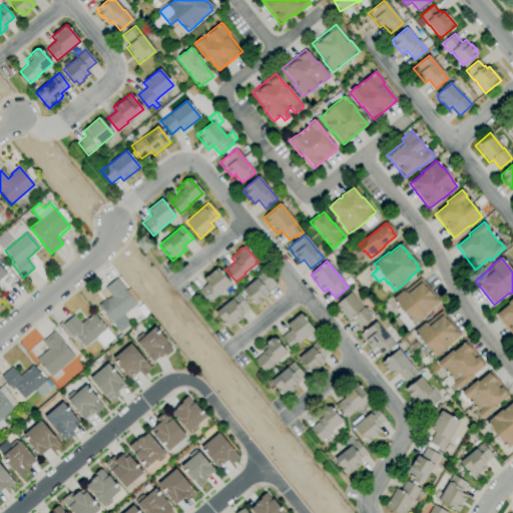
[(0,267),(5,273),(6,272),(9,276),(7,277),(13,284),(3,293),(0,289),(0,267)]
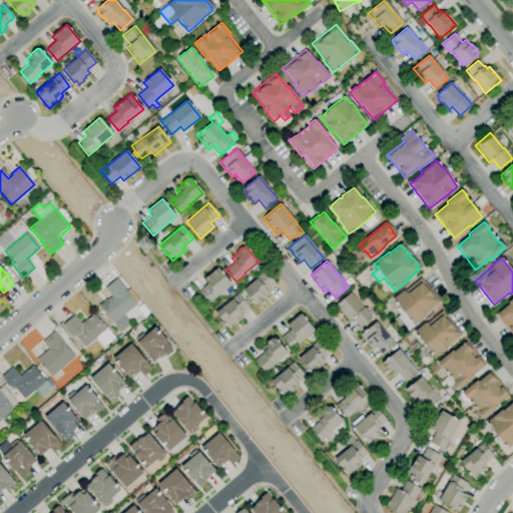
[(208,304),(197,291),(206,284),(203,280),(217,268),(231,285),(217,296),(218,296),(208,304)]
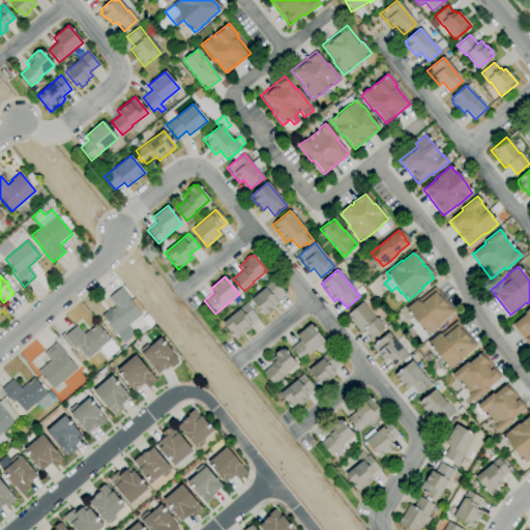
[(263,315),(251,299),(265,287),(264,287),(272,278),(284,291),(274,299),(278,303),(265,315),(265,314),(263,315)]
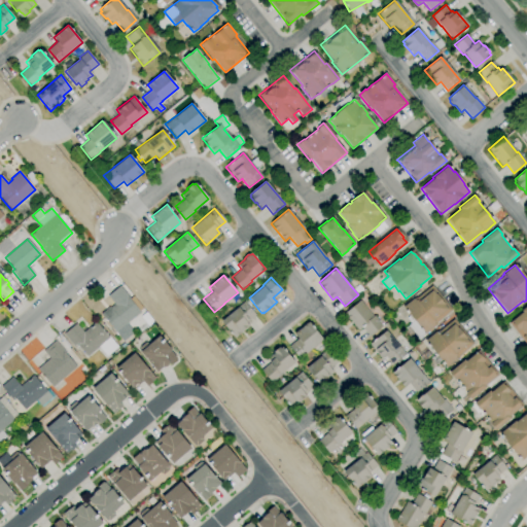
[(418,339),(408,325),(410,323),(406,318),(409,315),(402,307),(415,296),(415,297),(431,285),(451,311),(434,324),(435,326),(424,335),(418,339)]
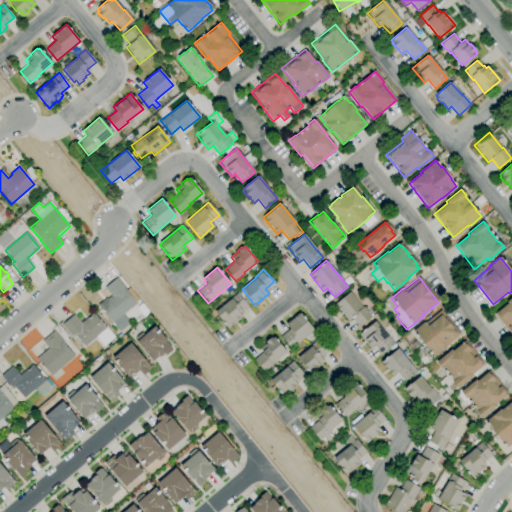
[(112,323),(97,305),(106,298),(107,299),(111,295),(104,287),(116,278),(119,281),(118,281),(136,303),(123,314),(130,322),(119,331),(112,322),(112,323)]
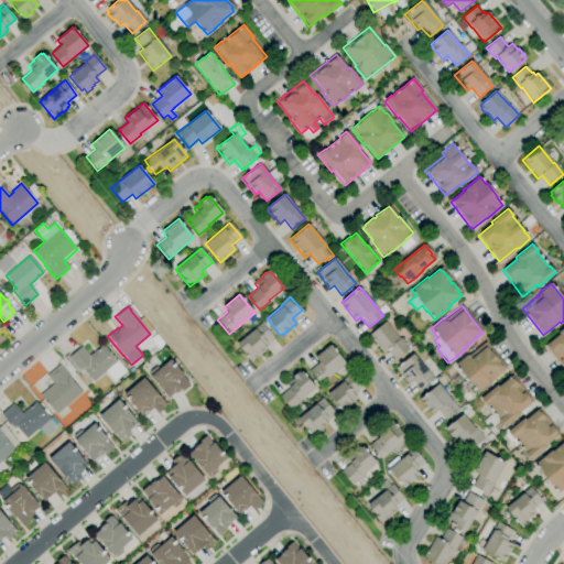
[(396,360),(387,350),(383,354),(368,335),(384,322),(398,338),(399,338),(408,349),(396,360)]
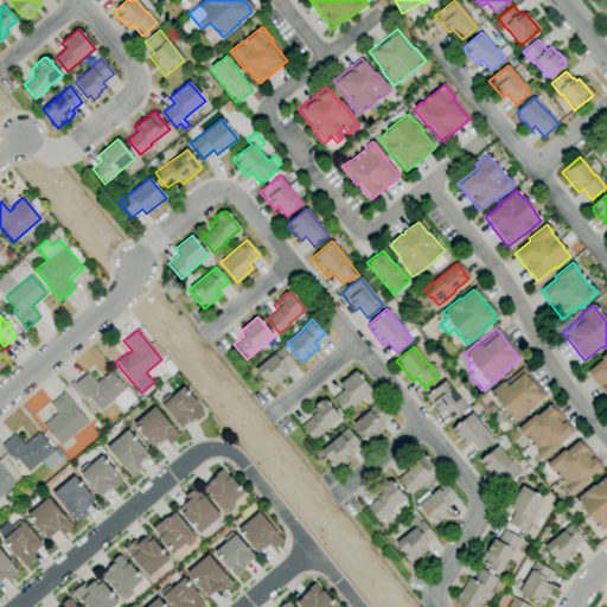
[(270,389),(254,370),(281,347),(294,363),(283,371),(287,376),(270,389)]
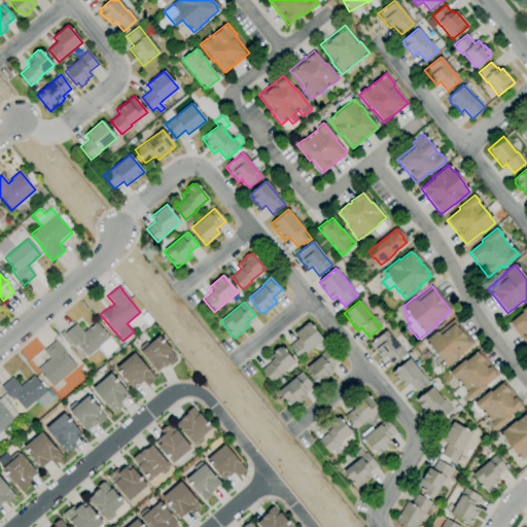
[(526,345),(508,322),(511,321),(522,312),(521,311),(526,305),(526,345)]
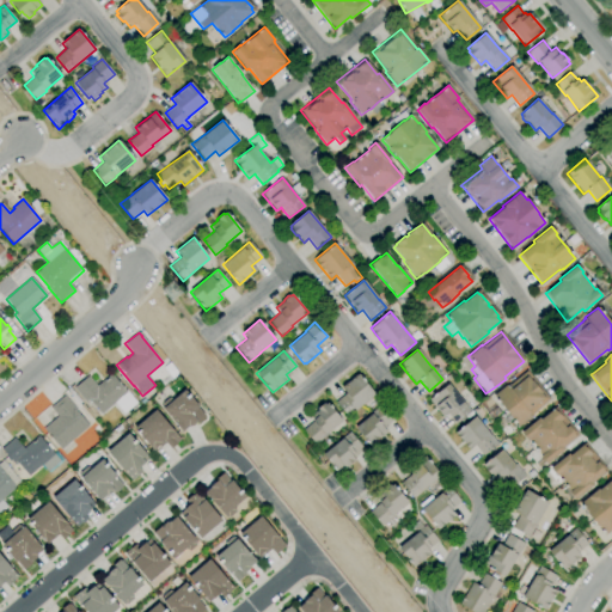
[(519,427),(493,396),(507,384),(508,385),(525,371),(549,401),(531,415),(531,416),(519,427)]
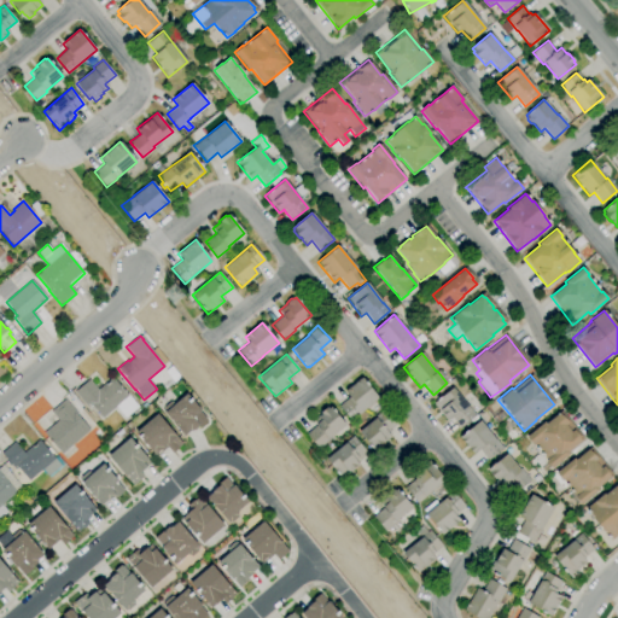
[(124,418),(116,407),(103,418),(91,404),(87,407),(74,391),(88,379),(98,390),(112,377),(128,395),(138,407),(124,418)]
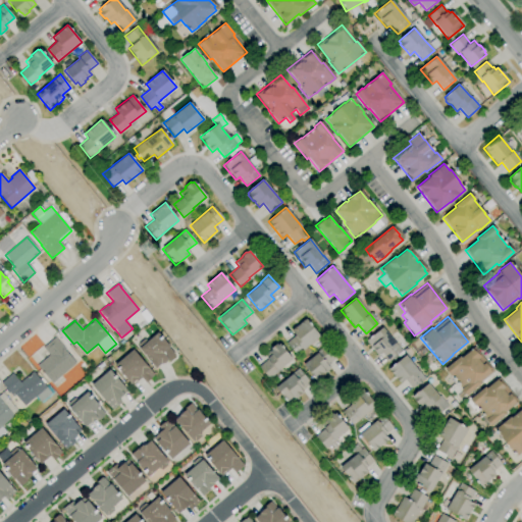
[(296,356),(285,343),(293,337),(295,335),(292,330),(292,329),(296,326),(300,324),(300,323),(304,320),(306,319),(319,336),(305,348),(306,349),(296,356)]
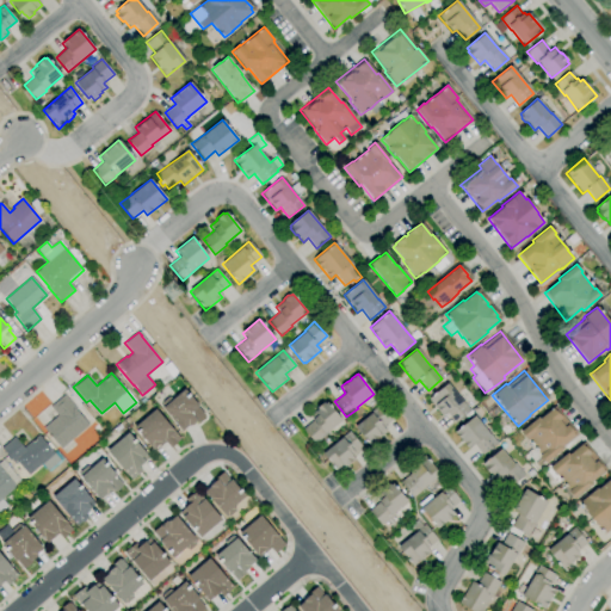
[(455,424),(448,415),(449,415),(446,412),(442,415),(427,399),(446,383),(463,403),(463,402),(470,411),(455,424)]
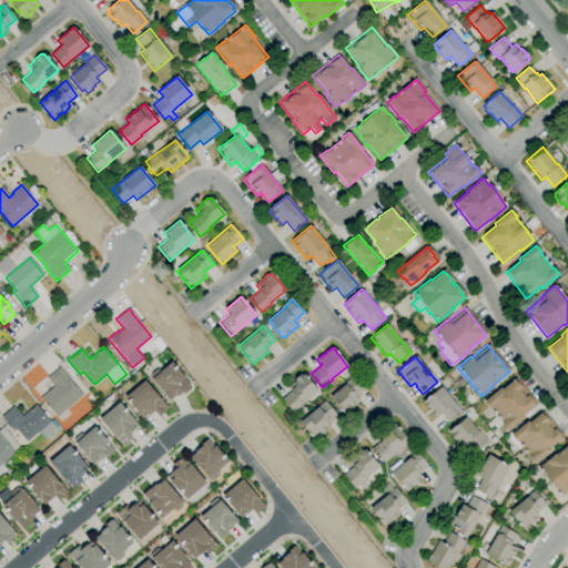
[(169,401),(149,377),(151,375),(150,374),(156,368),(158,369),(159,368),(160,371),(171,362),(184,377),(183,378),(190,386),(181,394),(181,393),(178,396),(176,395),(175,397),(174,396),(169,401)]
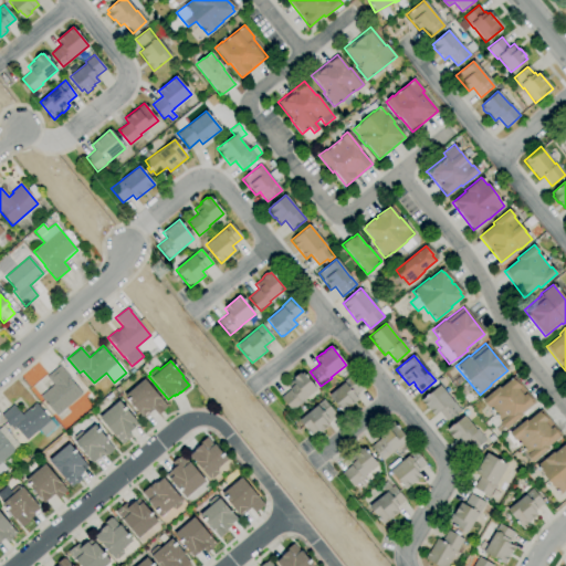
[(56,416),(40,396),(53,385),(46,376),(59,366),(82,394),(56,416)]
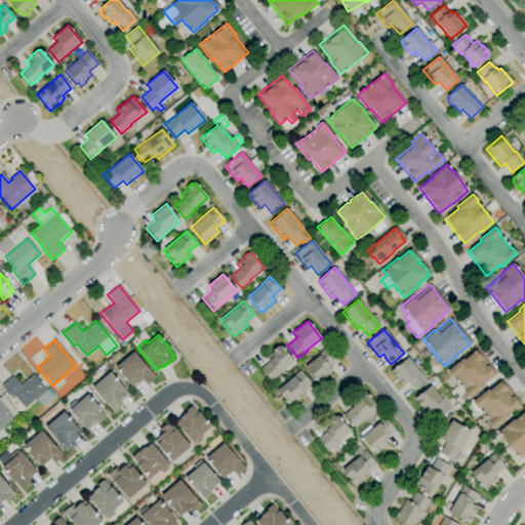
[(271,381),(260,368),(269,361),(266,357),(271,353),(272,352),(271,351),(277,346),(278,347),(280,345),(293,361),(280,372),(280,373),(271,381)]
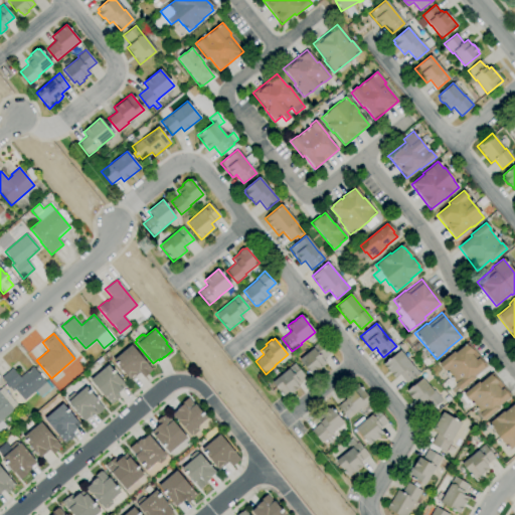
[(311,375),(299,360),(312,349),(311,348),(321,340),(331,352),(322,360),(325,364),(311,375)]
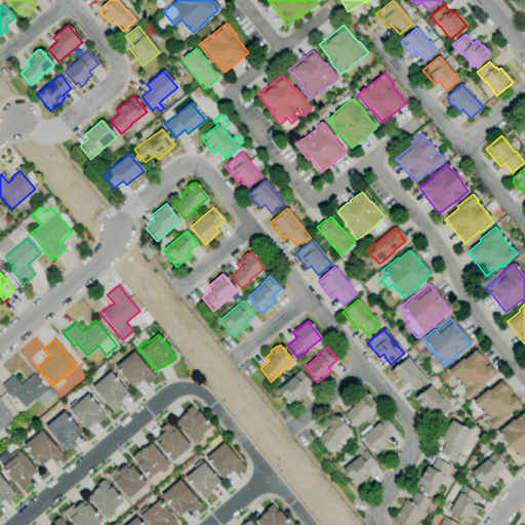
[(469,398),(462,392),(463,391),(453,377),(452,378),(446,371),(461,358),(463,360),(475,351),(494,374),(483,384),(484,386),(469,398)]
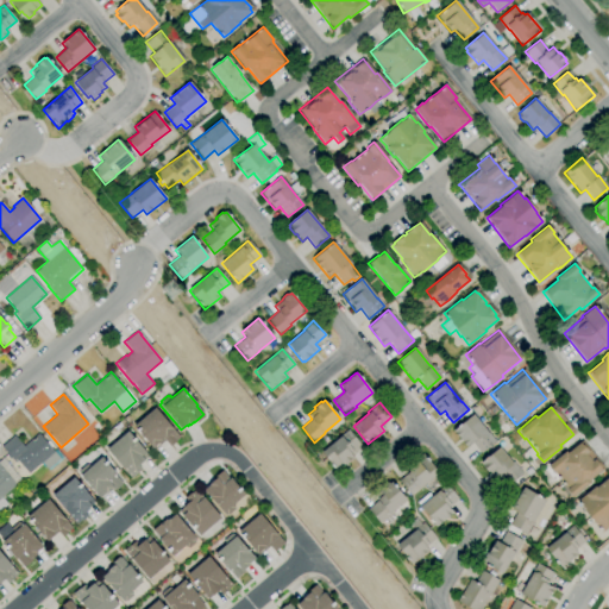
[(154,450),(151,447),(133,426),(155,408),(174,431),(180,438),(176,441),(170,447),(164,441),(154,450)]
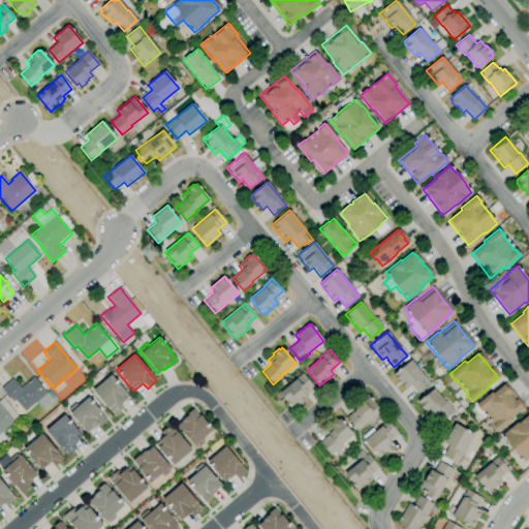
[(417,395),(411,387),(409,385),(405,389),(393,374),(410,360),(425,377),(431,383),(417,395)]
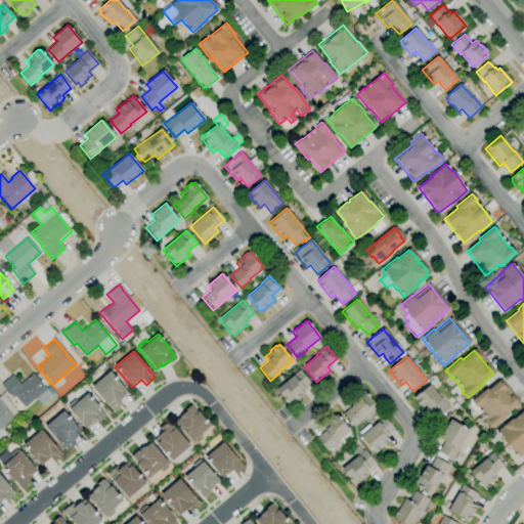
[(290,406),(276,390),(290,379),(289,378),(299,369),(310,383),(302,390),(304,394),(290,406)]
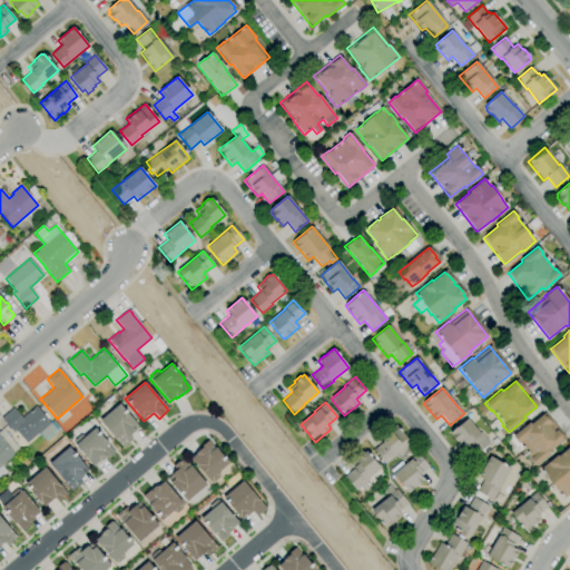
[(123,449),(115,439),(99,421),(119,403),(136,423),(135,423),(139,428),(129,436),(131,439),(127,443),(127,444),(123,449)]
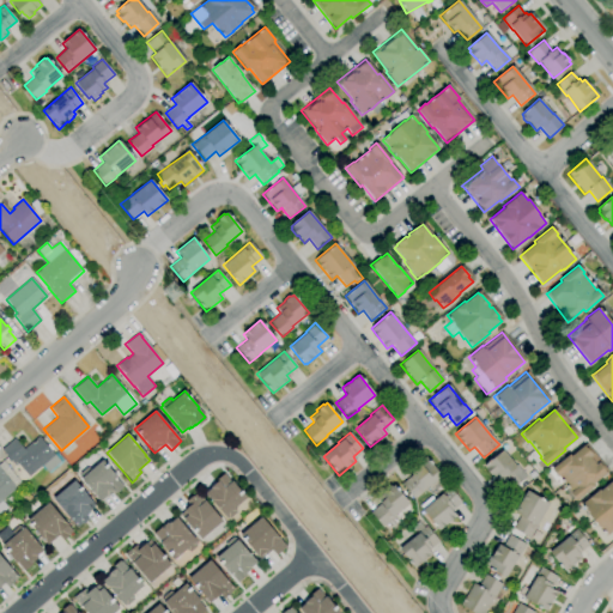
[(29,477),(18,463),(14,466),(1,449),(14,438),(24,449),(38,436),(60,462),(48,473),(42,466),(29,477)]
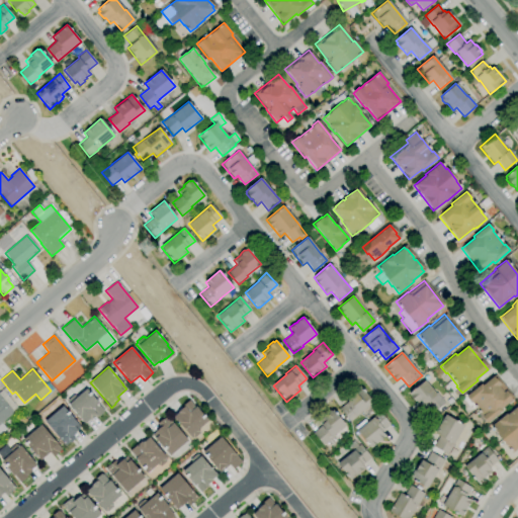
[(487,423),(482,416),(483,415),(471,402),(470,403),(465,397),(481,383),(482,385),(493,376),(512,400),(501,409),(502,411),(487,423)]
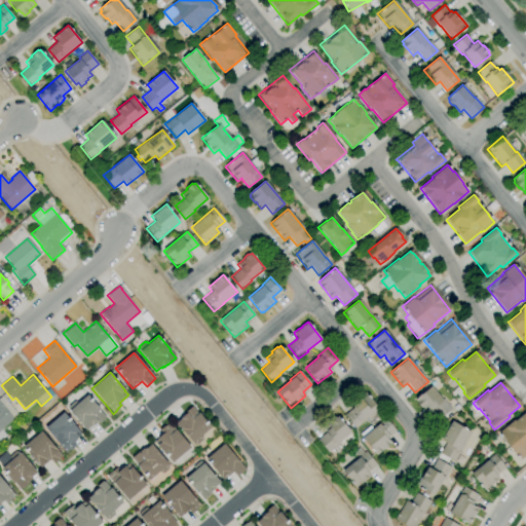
[(439,420),(426,406),(423,409),(422,407),(421,408),(415,402),(416,401),(415,400),(430,386),(442,400),(443,399),(452,409),(439,420)]
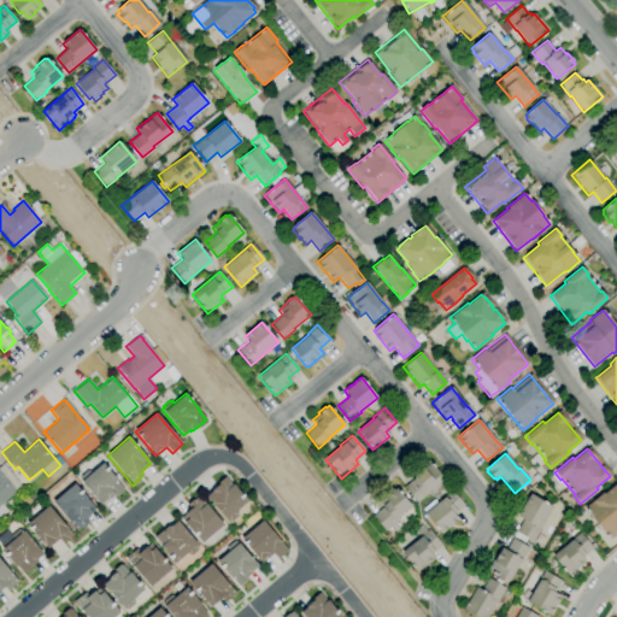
[(417,503),(404,487),(411,481),(415,477),(411,475),(415,472),(413,471),(419,466),(421,466),(428,460),(444,480),(428,493),(417,503)]
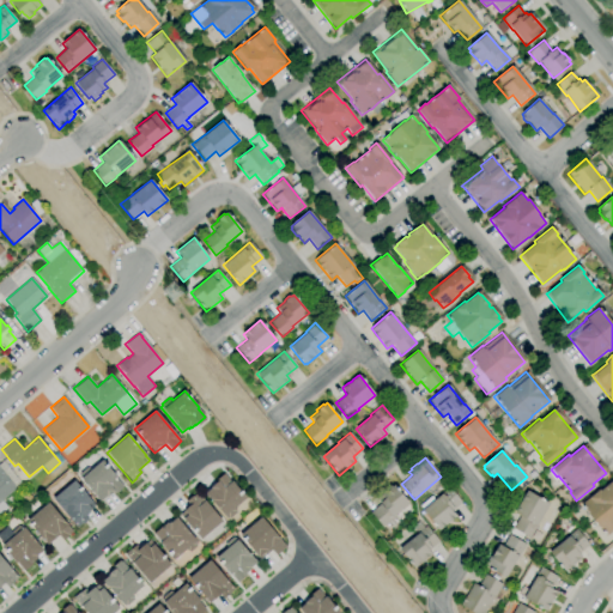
[(99,502),(79,475),(80,474),(79,473),(86,467),(87,468),(89,467),(91,469),(102,460),(116,477),(116,478),(122,486),(121,487),(122,489),(116,493),(115,493),(114,495),(113,493),(108,497),(108,496),(107,497),(105,497),(99,502)]
